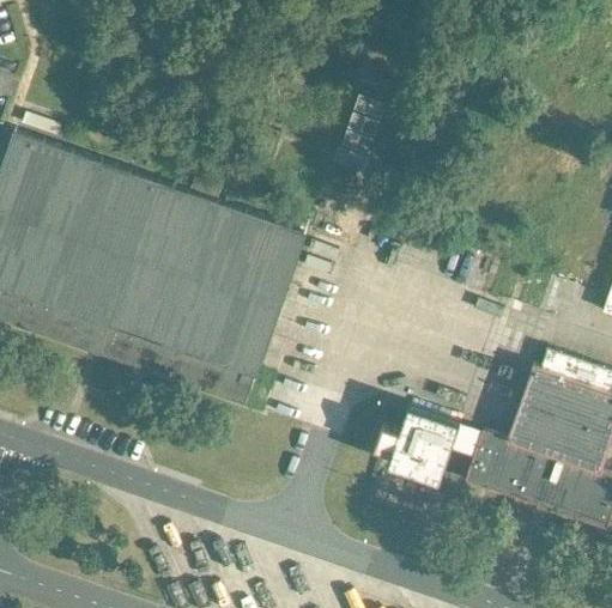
[(298,140),(325,150),(352,72),(325,62),(311,101),(308,99),(307,103),(306,103),(303,109),(304,110),(303,113),(307,114),(298,140)]
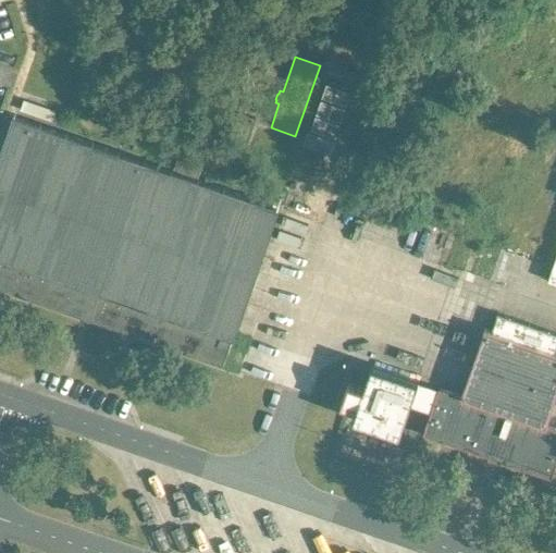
[(321,102),(345,111),(350,97),(347,96),(325,88),(321,102)]
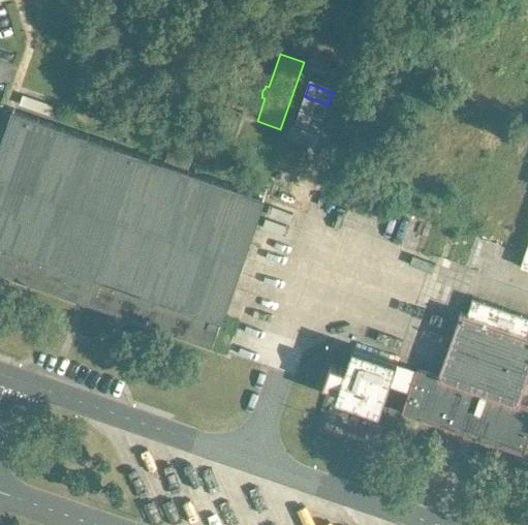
[(54,110),(22,98),(19,106),(51,118),(54,110)]
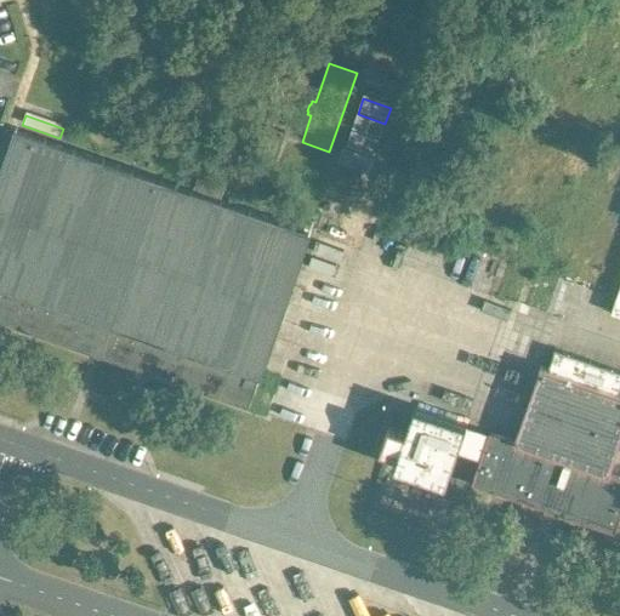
[(352,132),(379,142),(385,126),(357,117),(352,132)]
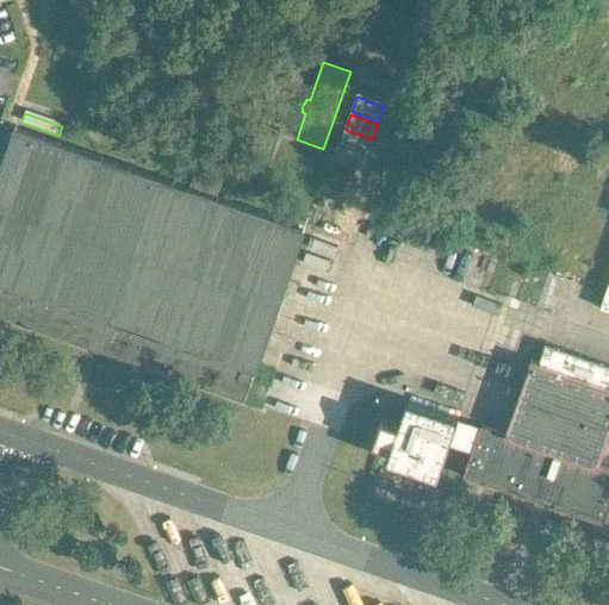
[(0,318),(244,404),(304,231),(262,217),(215,201),(219,188),(193,180),(190,192),(13,131),(0,170),(0,318)]
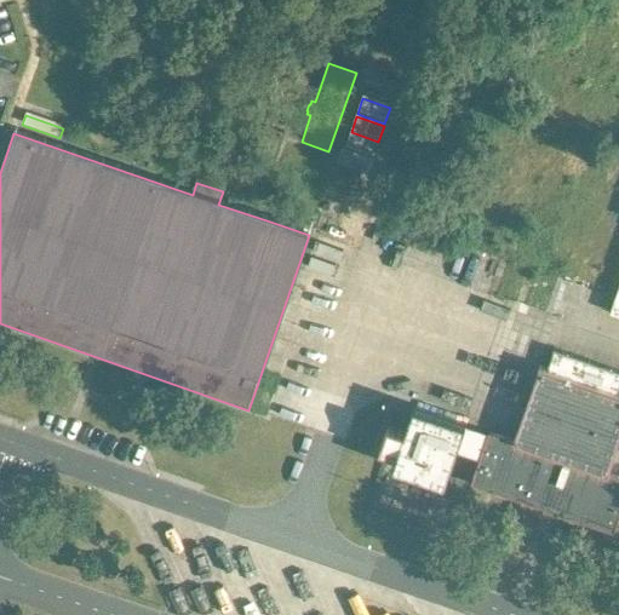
[(345,149),(372,159),(378,144),(350,134),(345,149)]
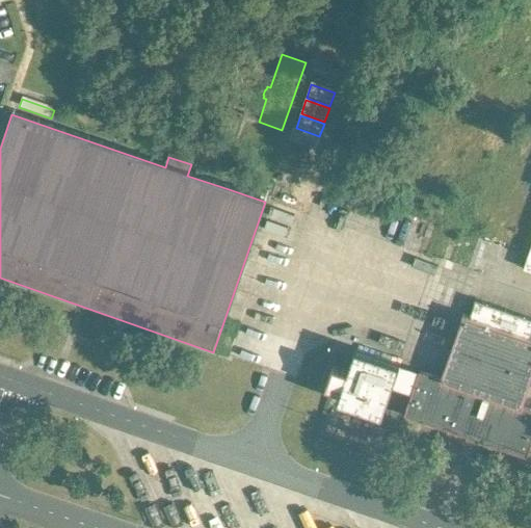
[(312,150),(315,151),(319,138),(293,130),(289,142),(312,150)]
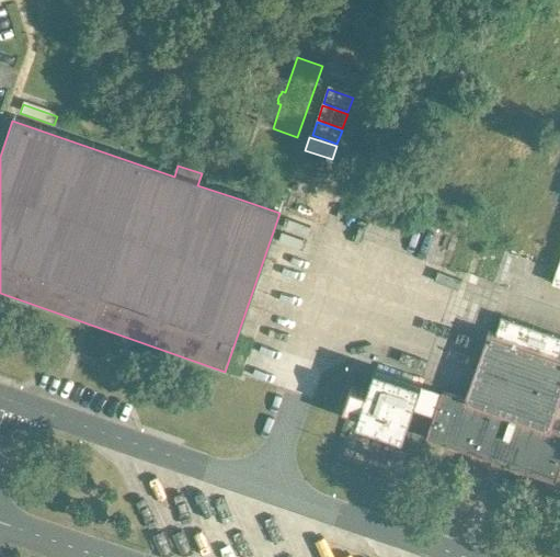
[(425,442),(555,486),(559,468),(559,435),(550,432),(559,401),(559,359),(558,359),(559,353),(559,340),(500,319),(493,337),(488,334),(464,402),(442,395),(437,407),(416,400),(421,387),(373,372),(365,395),(350,389),(342,413),(357,418),(354,427),(402,443),(412,411),(433,419),(425,442)]
